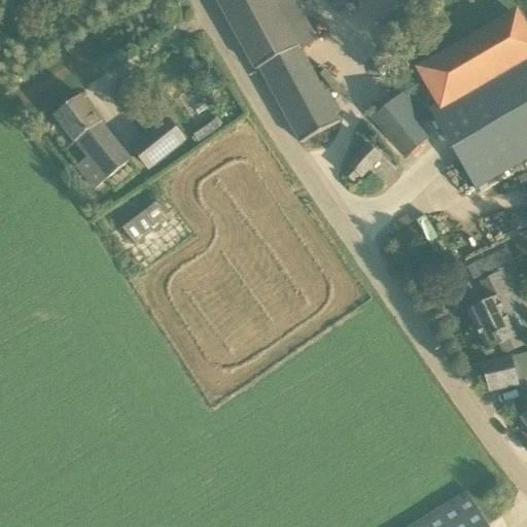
[(217,0),(256,71),(259,69),(302,144),(340,124),(330,105),(299,48),(314,40),(292,0),(217,0)]
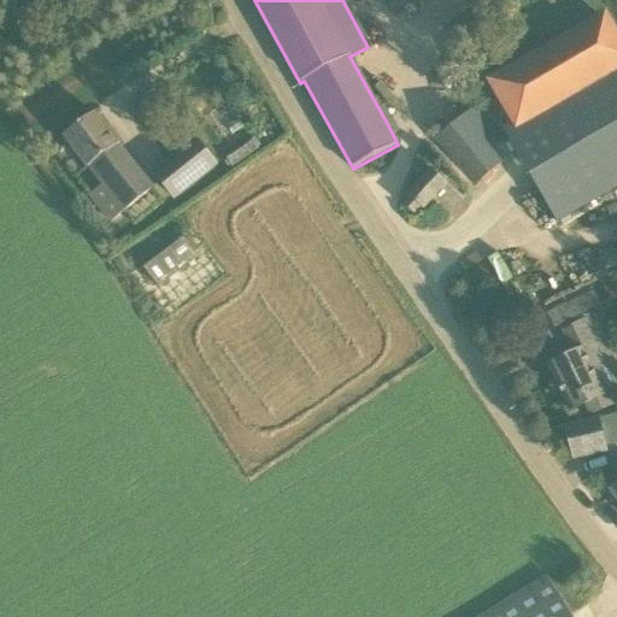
[(385,0),(392,13),(415,0),(385,0)]
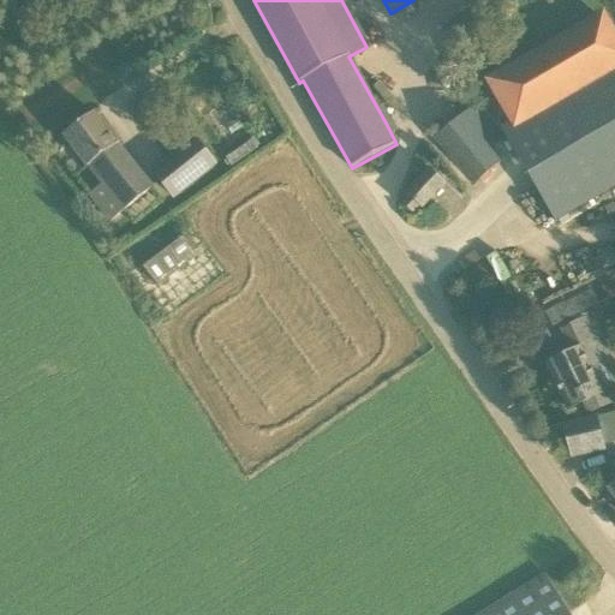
[(517,120),(501,130),(555,222),(614,187),(614,39),(603,19),(496,84),(517,120)]
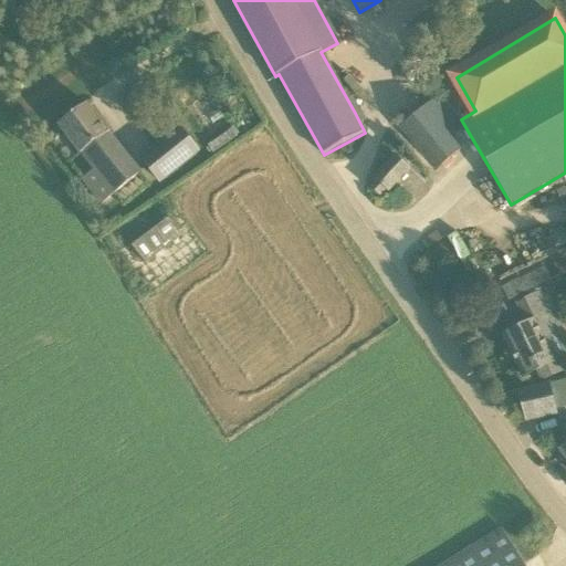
[(460,150),(450,138),(464,127),(437,95),(399,127),(436,171),(460,150)]
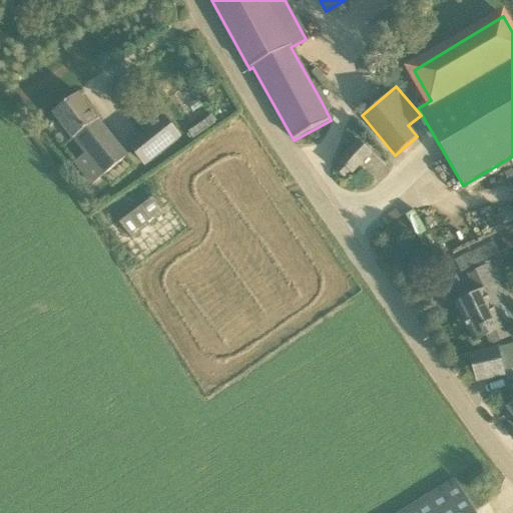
[(98,121),(78,94),(53,113),(73,139),(75,138),(87,153),(75,162),(93,184),(104,174),(105,175),(126,157),(97,122),(98,121)]
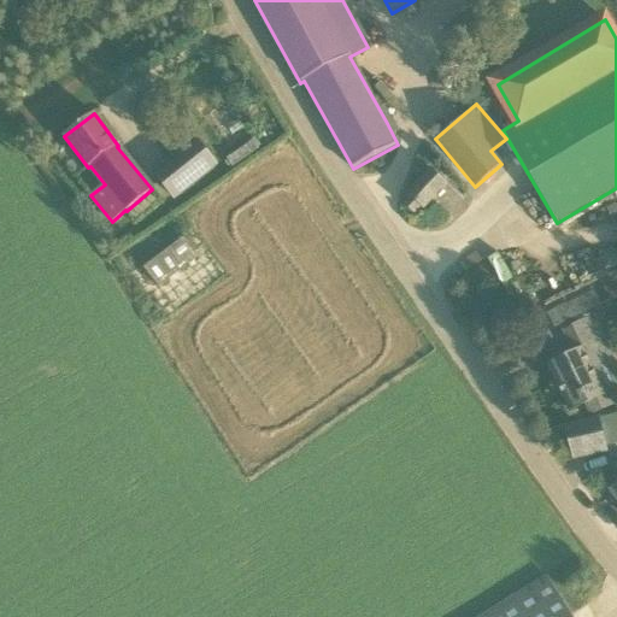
[(197,140),(154,174),(174,198),(216,164),(197,140)]
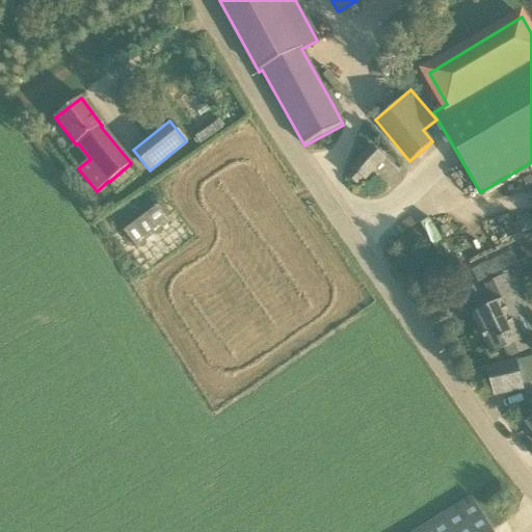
[(384,158),(374,148),(352,169),(354,171),(349,178),(356,184),(362,178),(365,181),(384,158)]
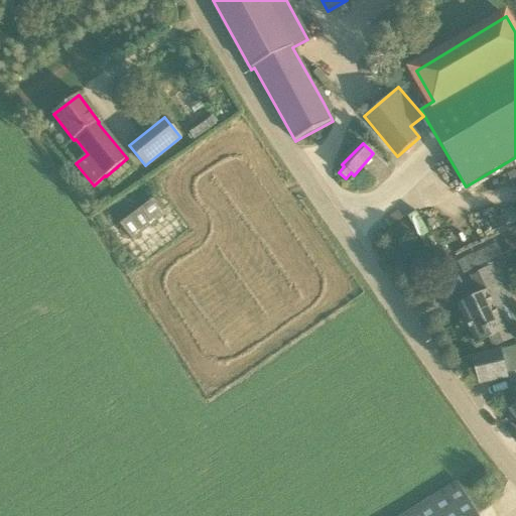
[(154,200),(121,226),(132,240),(165,215),(154,200)]
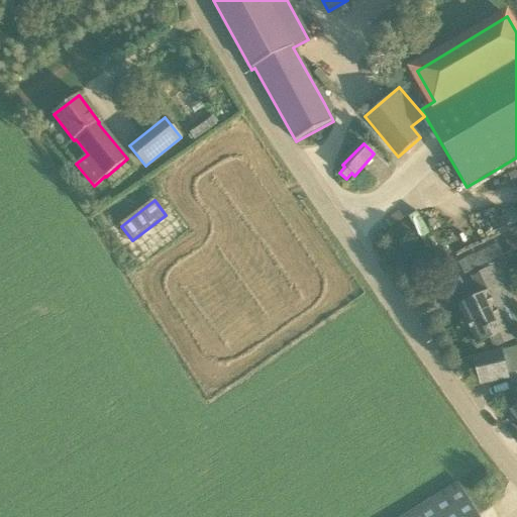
[(463,256),(468,270),(502,257),(498,244),(463,256)]
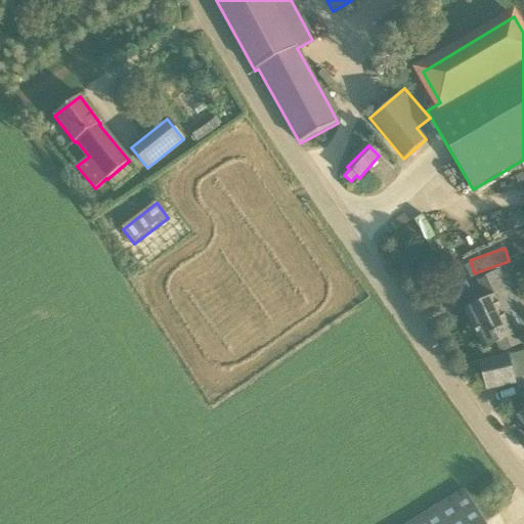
[(521,303),(513,288),(505,269),(479,281),(488,301),(467,311),(485,349),(496,343),(501,353),(521,344),(516,332),(513,333),(501,312),(521,303)]
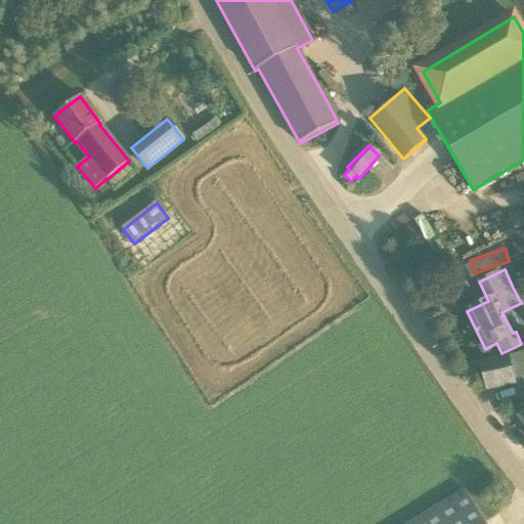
[(480,362),(486,390),(516,384),(510,356),(480,362)]
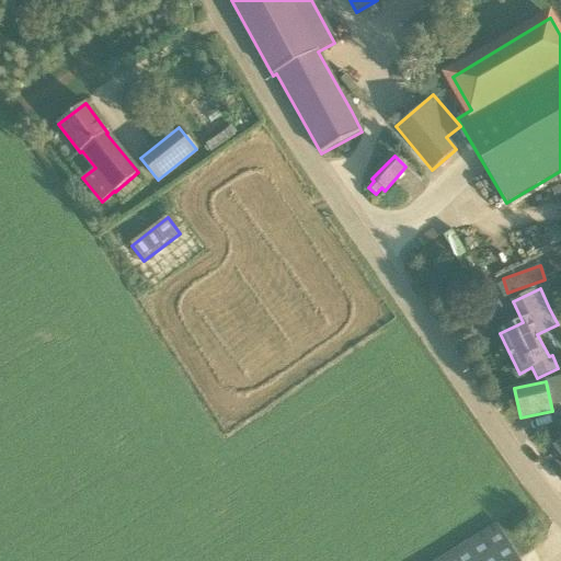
[(438,560),(519,560),(499,525),(438,560)]
